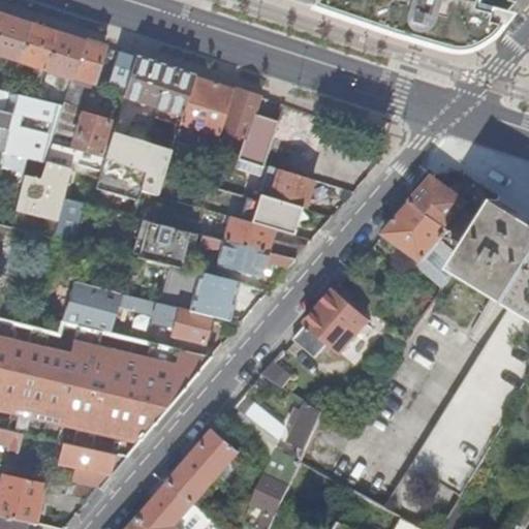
[(400,35),(429,42),(430,42),(433,42),(436,41),(438,39),(440,37),(441,34),(441,32),(441,30),(450,28),(453,36),(488,27),(492,11),(474,6),(475,0),(312,0),(311,6),(400,35)]
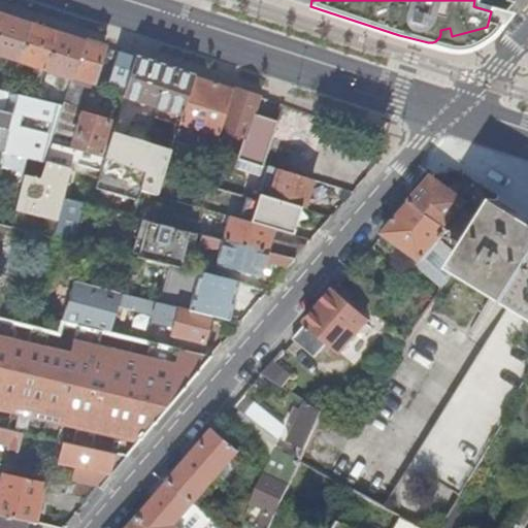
[(0,22),(0,56),(18,62),(29,22),(17,18),(2,13),(0,22)]
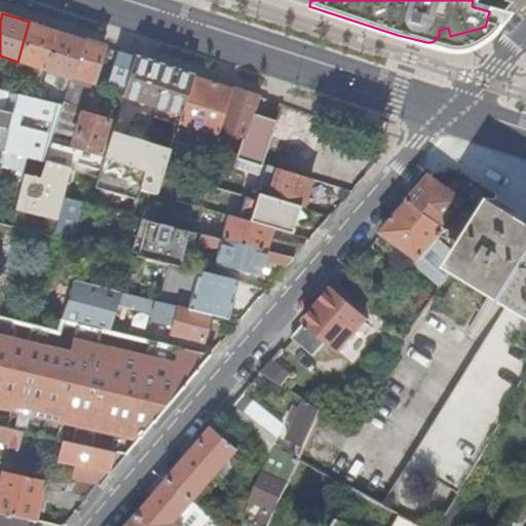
[(17,62),(44,70),(57,31),(42,27),(29,22),(17,62)]
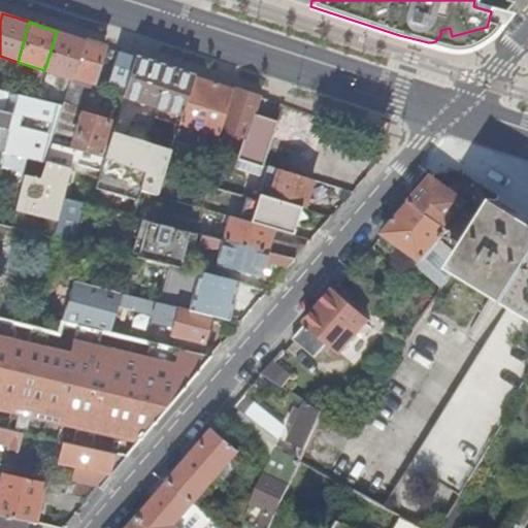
[(44,70),(71,78),(73,75),(84,39),(68,35),(57,31),(44,70)]
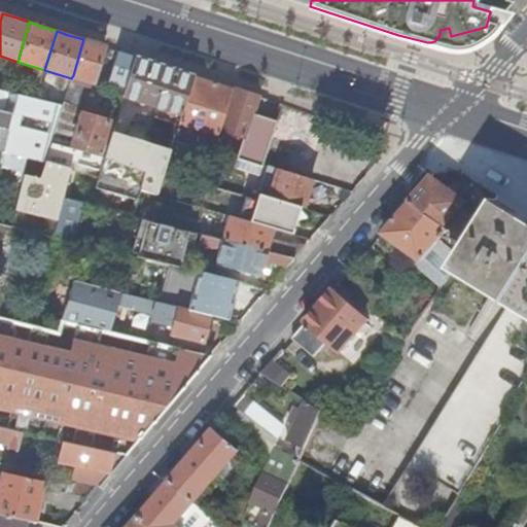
[(73,75),(89,80),(94,82),(104,46),(83,39),(73,75)]
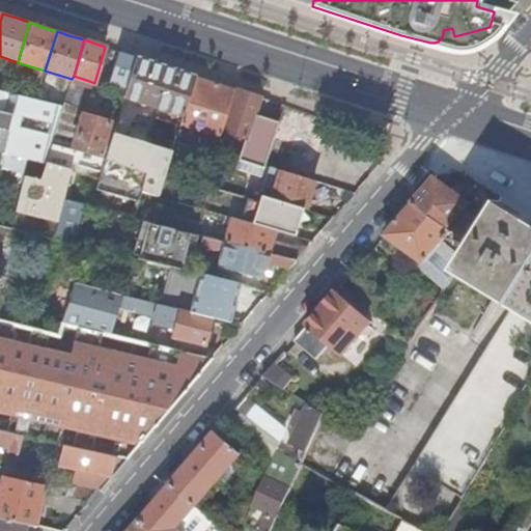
[(111,77),(129,82),(136,57),(119,51),(111,77)]
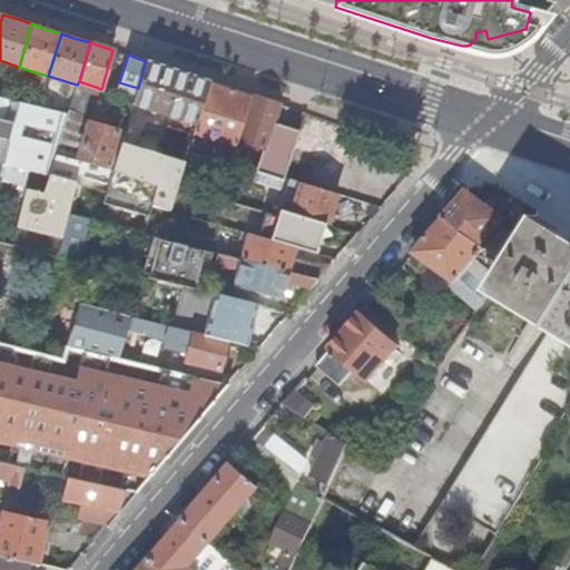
[(134,105),(197,125),(210,81),(175,70),(146,61),(138,88),(134,105)]
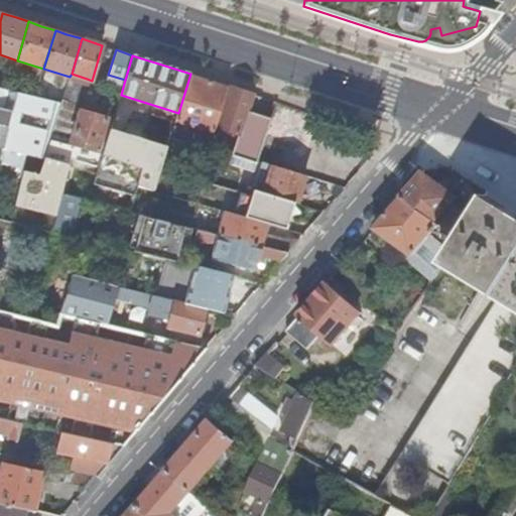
[(87,79),(72,74),(70,77),(70,79),(86,84),(87,79)]
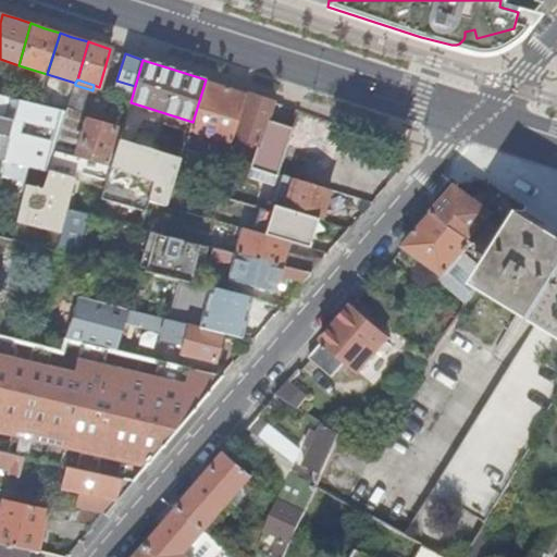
[(215,159),(226,162),(230,149),(246,93),(227,87),(206,79),(193,122),(183,152),(182,157),(188,159),(189,153),(201,157),(208,135),(213,136),(208,157),(215,159)]
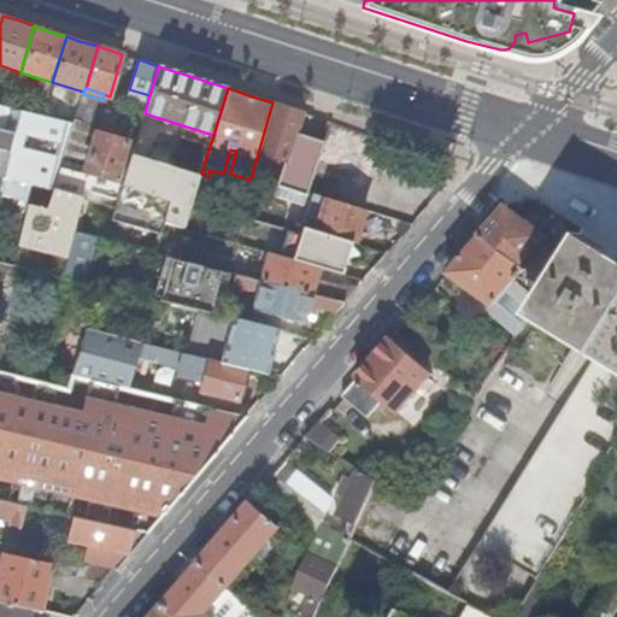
[(103,100),(83,94),(74,124),(62,165),(124,183),(133,156),(125,153),(129,141),(97,133),(94,125),(103,100)]
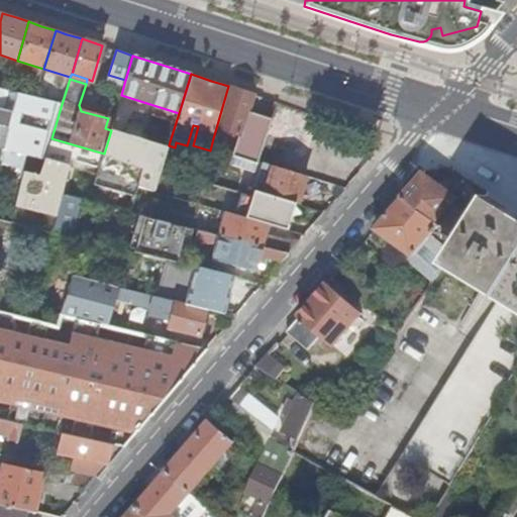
[(0,146),(28,154),(45,159),(52,138),(62,104),(35,97),(8,91),(0,88),(0,146)]
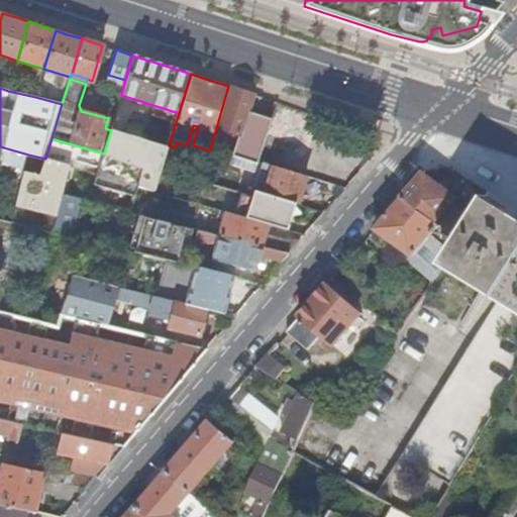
[(252,94),(231,88),(220,126),(241,133),(233,164),(256,170),(260,161),(272,118),(252,113),(250,120),(245,118),(247,112),(252,94)]
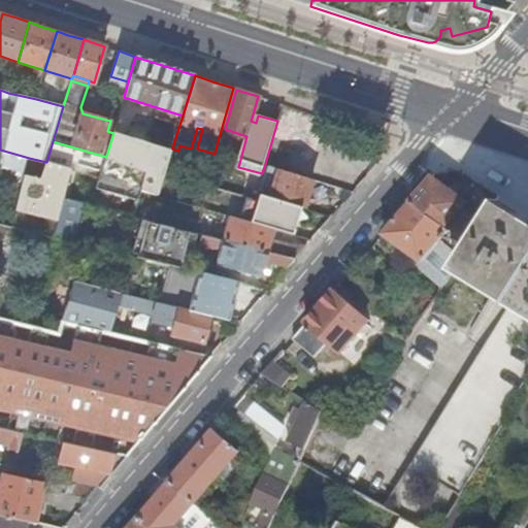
[(328,119),(284,104),(266,165),(269,165),(295,173),(299,160),(315,164),(328,119)]
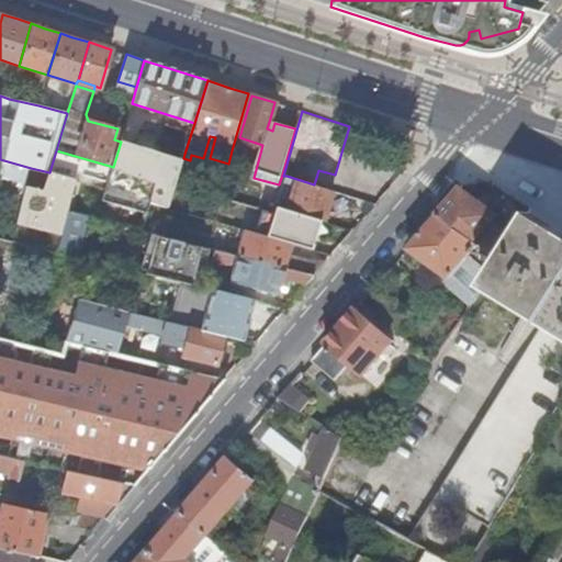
[(184,154),(122,135),(121,142),(113,167),(176,184),(183,158),(184,154)]
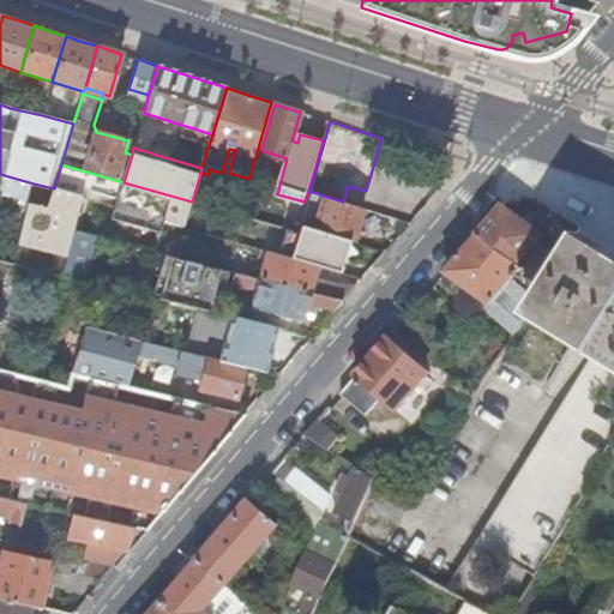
[(192,202),(124,182),(61,164),(54,188),(166,222),(185,227),(192,202)]
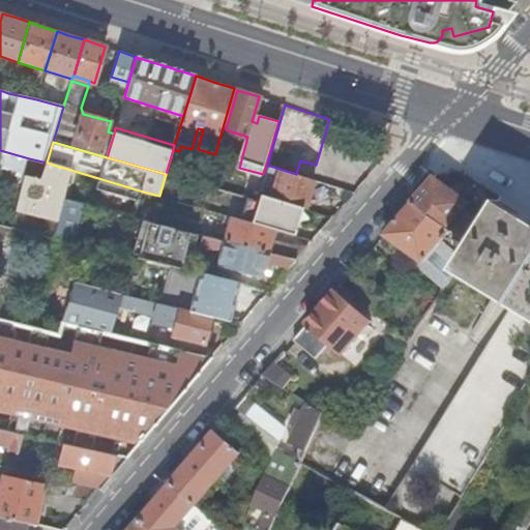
[(188,171),(185,180),(206,186),(215,154),(205,151),(199,174),(188,171)]
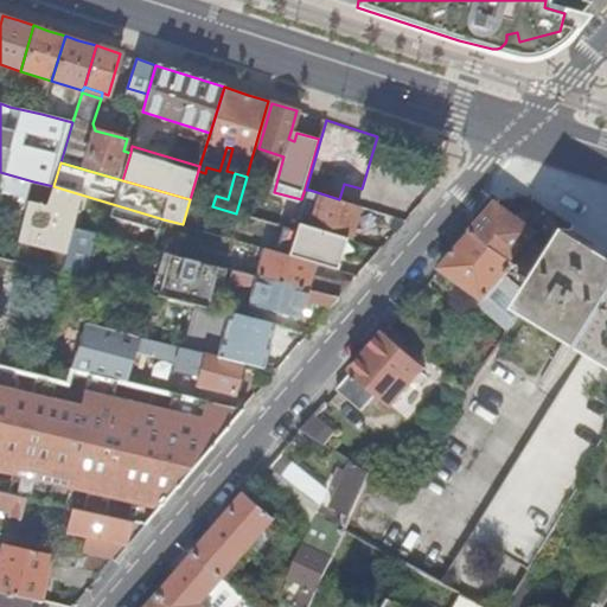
[(319,199),(315,210),(311,228),(349,238),(350,238),(359,205),(339,199),(310,190),(307,197),(312,199),(313,198),(319,199)]
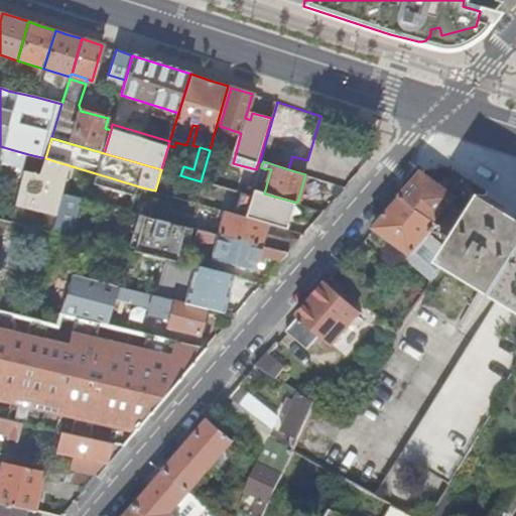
[(460,196),(424,171),(414,183),(402,198),(441,225),(445,227),(450,232),(461,238),(477,213),(458,200),(460,196)]
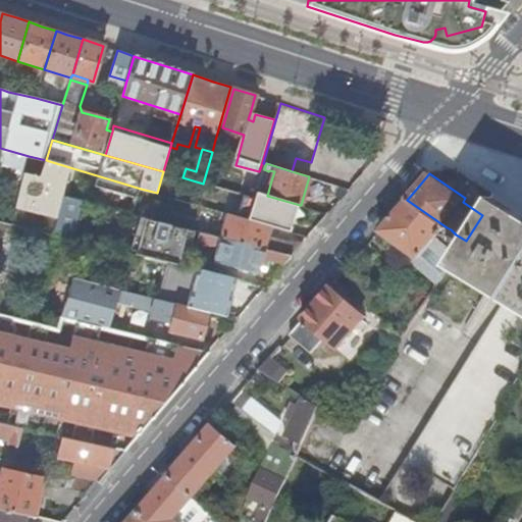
[(298,212),(300,205),(267,196),(265,203),(298,212)]
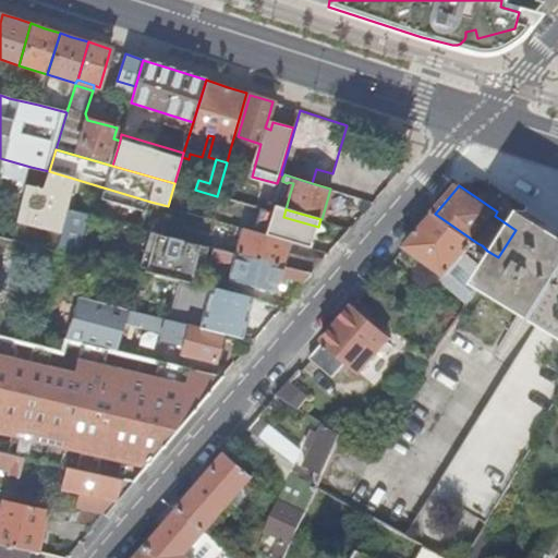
[(482,283),(512,302),(557,228),(542,219),(528,210),(516,230),(498,257),(488,273),(482,283)]
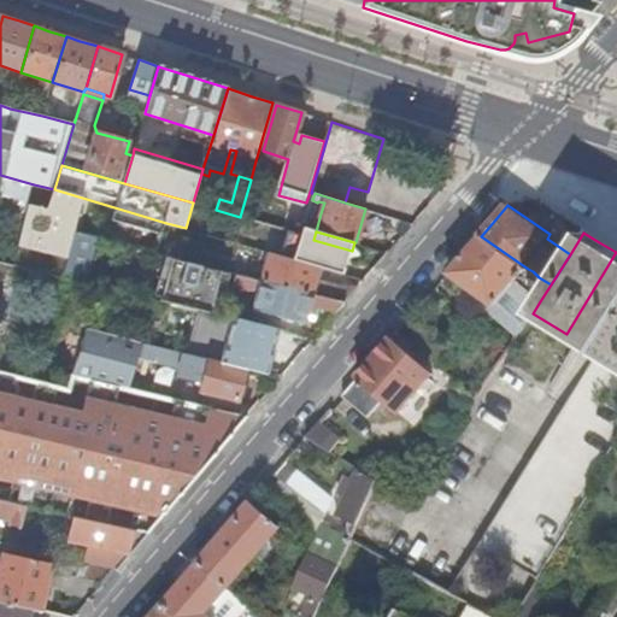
[(313,240),(301,236),(294,235),(287,258),(322,268),(345,274),(352,251),(313,240)]
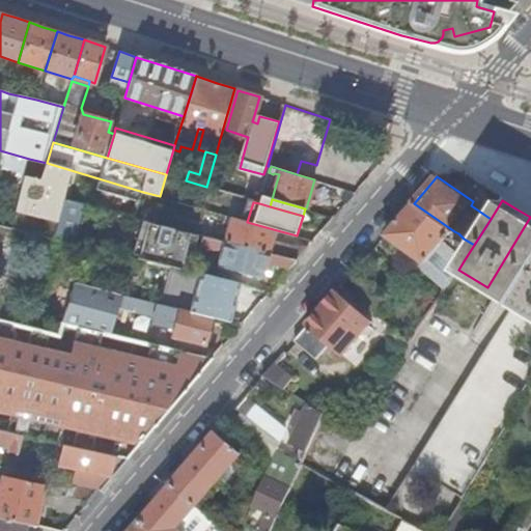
[(426,263),(454,231),(414,203),(387,235),(426,263)]
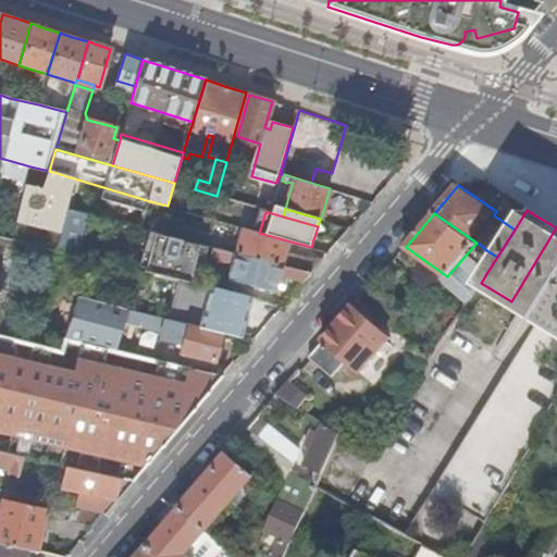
[(235,237),(238,226),(222,222),(219,233),(235,237)]
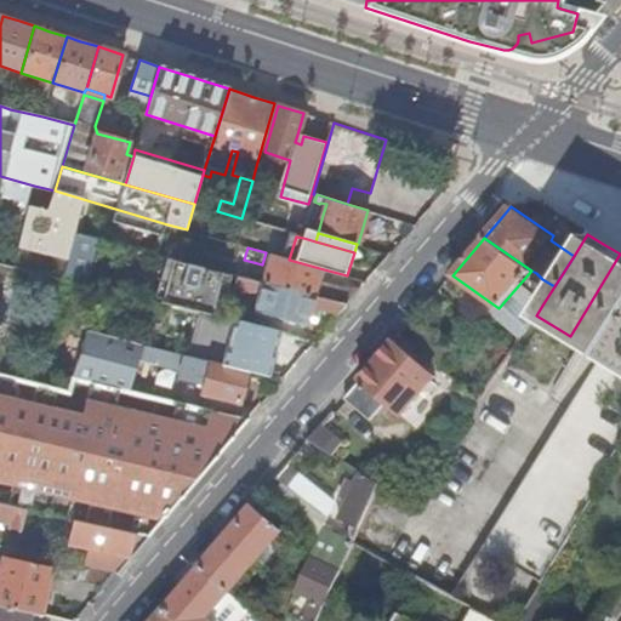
[(266,275),(265,281),(315,296),(319,284),(324,269),(289,260),(272,254),(266,275)]
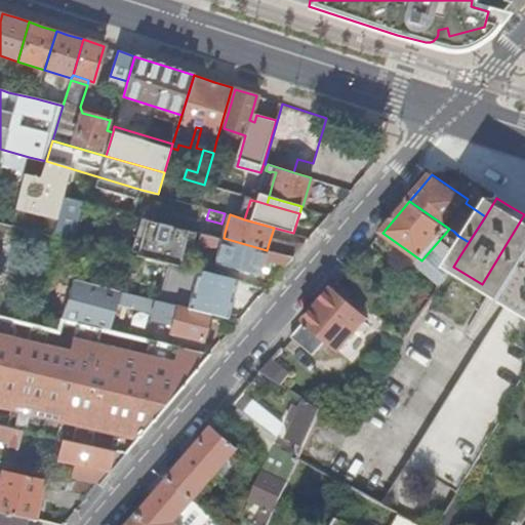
[(524,214),(482,284),(510,300),(524,274),(524,214)]
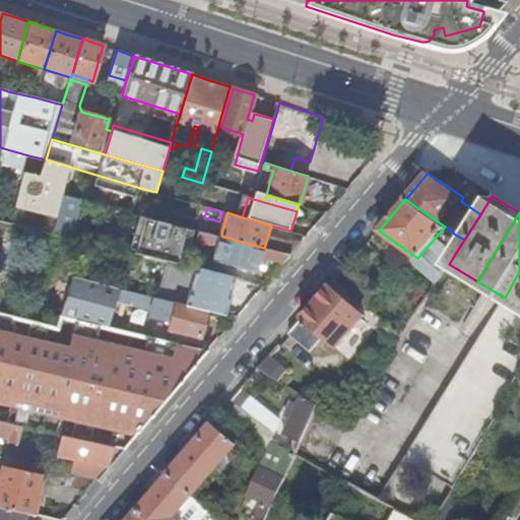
[(149,242),(145,255),(186,266),(195,233),(155,221),(149,242)]
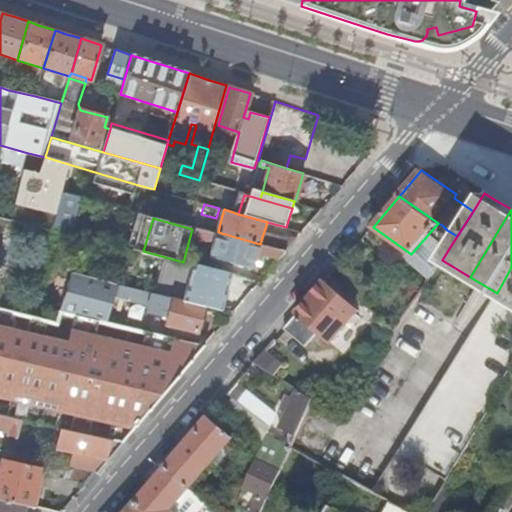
[(219,227),(207,224),(205,229),(218,232),(219,227)]
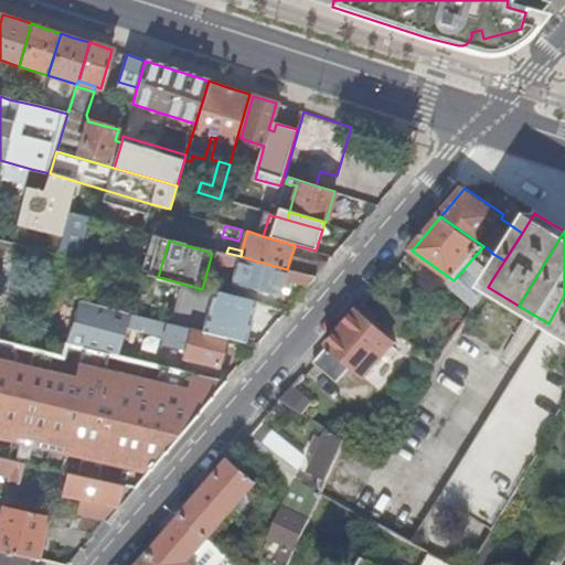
[(476,263),(484,268),(493,254),(488,248),(476,263)]
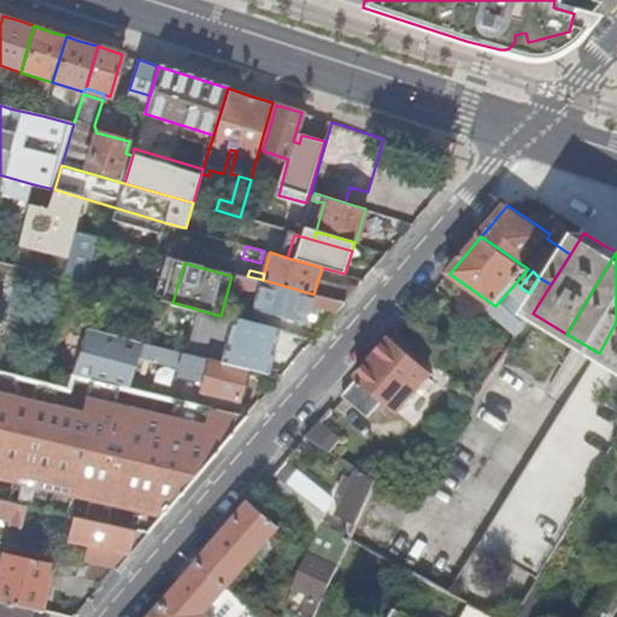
[(319,307),(338,312),(346,303),(313,294),(263,280),(247,276),(240,274),(239,274),(234,288),(258,294),(254,310),(306,323),(309,313),(317,315),(319,307)]
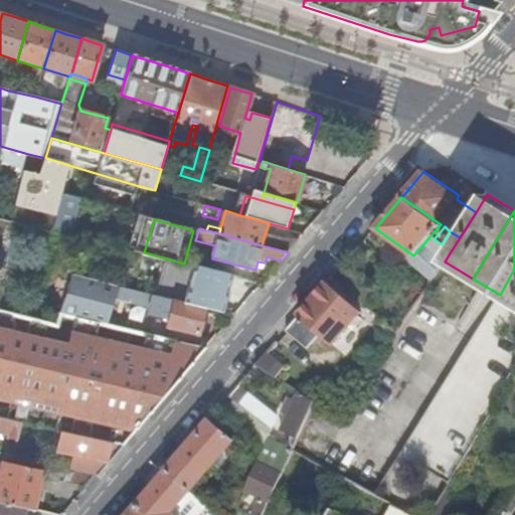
[(450,231),(442,244),(451,251),(460,237),(450,231)]
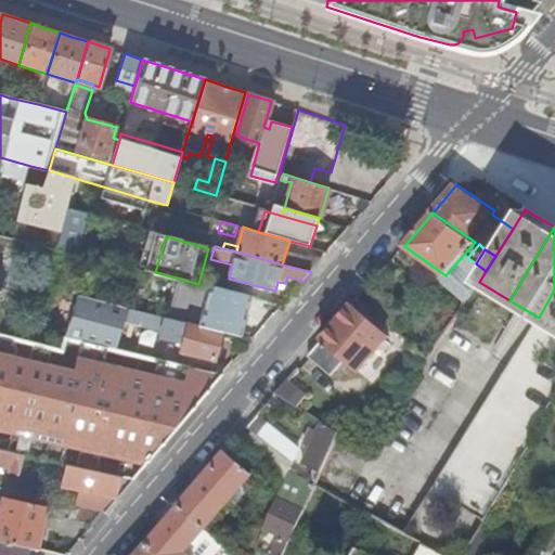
[(136,267),(155,272),(159,258),(139,253),(136,267)]
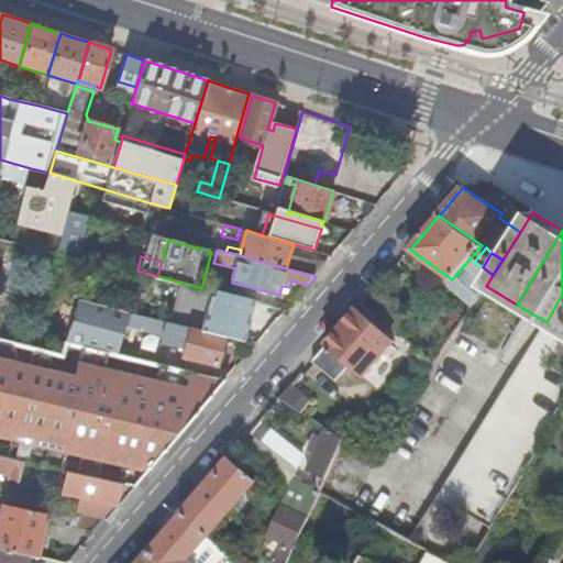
[(323,267),(289,257),(286,268),(316,276),(323,267)]
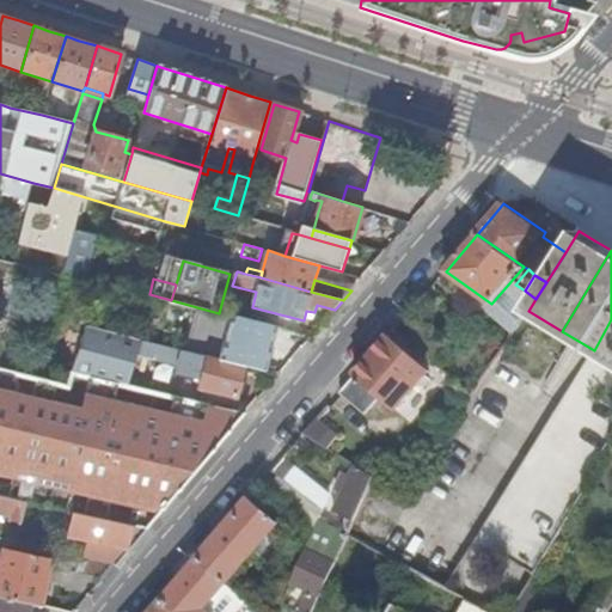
[(200,347),(199,353),(208,355),(243,365),(265,371),(277,329),(231,317),(222,349),(209,346),(206,347),(200,347)]
